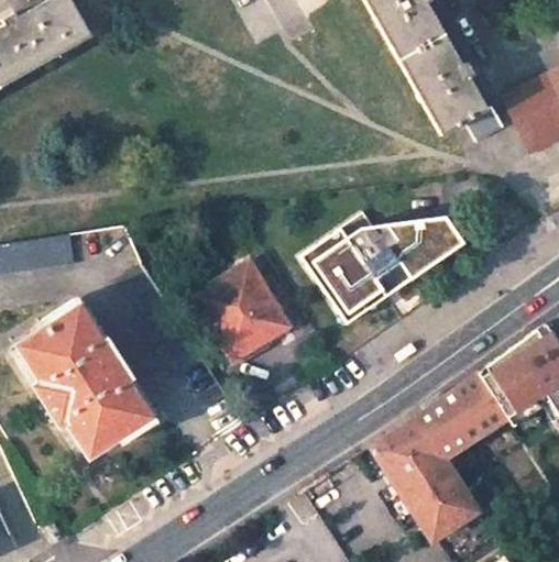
[(0,89),(94,37),(73,0),(53,0),(20,19),(0,30),(0,89)]
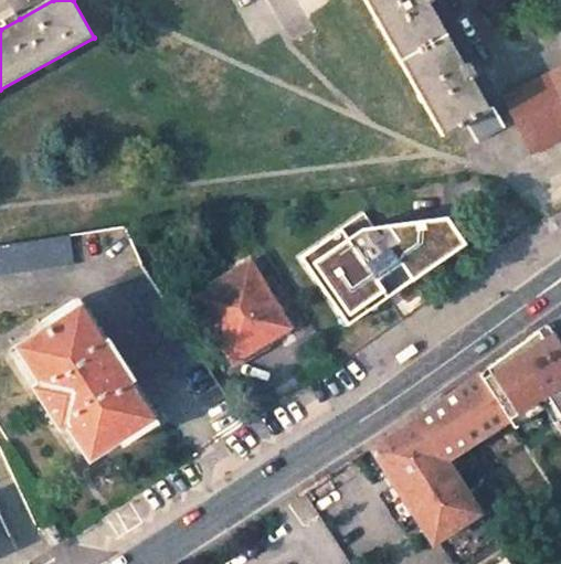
[(368,0),(445,137),(457,130),(469,124),(491,110),(429,0),(368,0)]
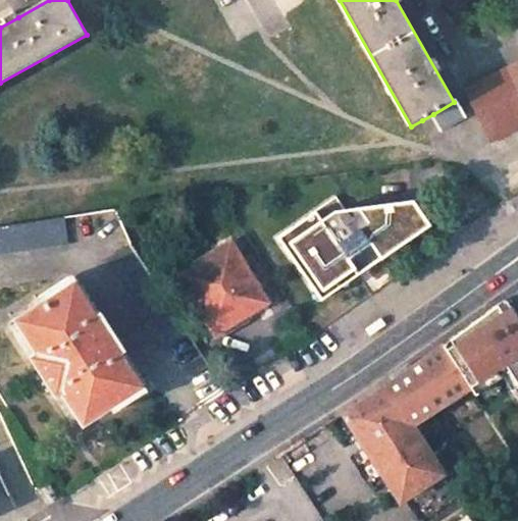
[(517,65),(468,92),(495,142),(517,129),(517,65)]
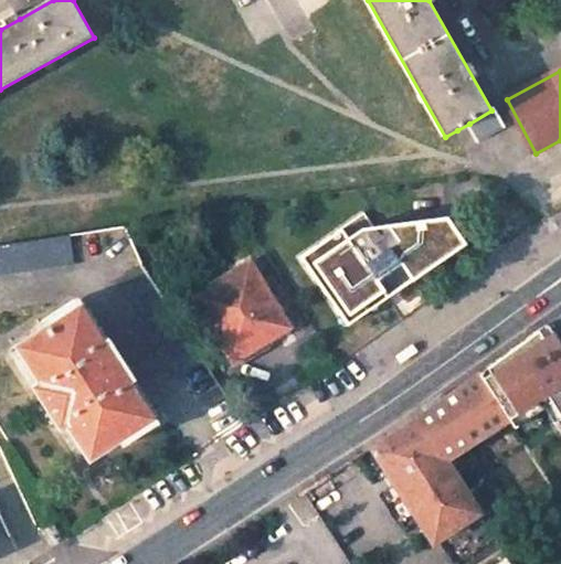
[(495,135),(508,128),(496,108),(491,110),(469,124),(480,142),(495,135)]
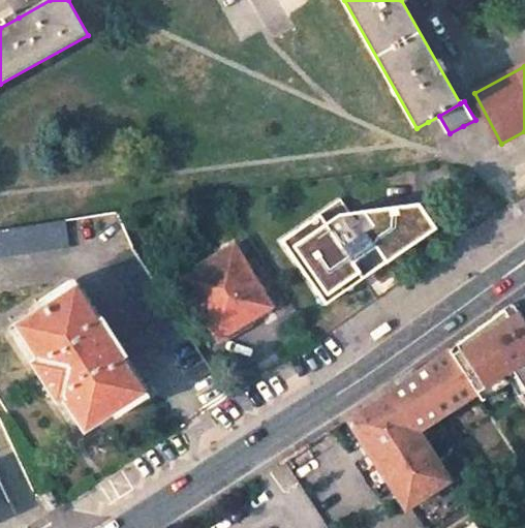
[(344,198),(281,242),(319,297),(357,271),(360,275),(372,267),(398,249),(392,241),(411,227),(418,236),(434,224),(417,199),(353,212),(344,198)]
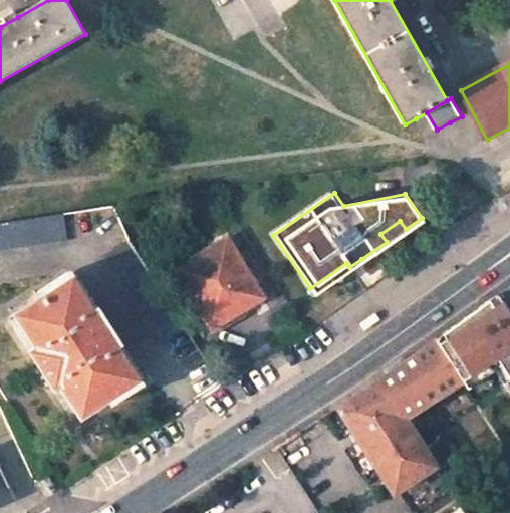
[(0,251),(70,241),(67,214),(0,223),(0,251)]
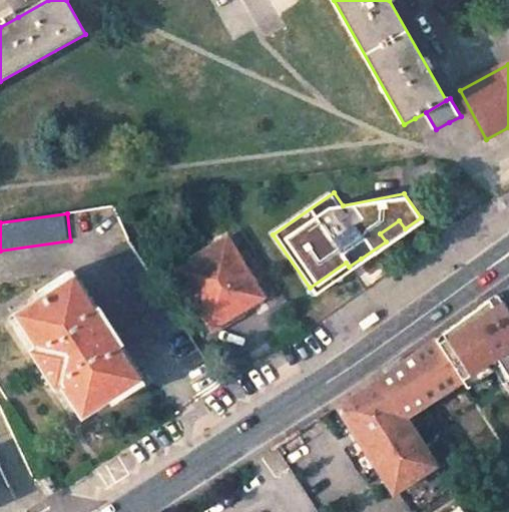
[(266,298),(229,238),(177,270),(213,329),(266,298)]
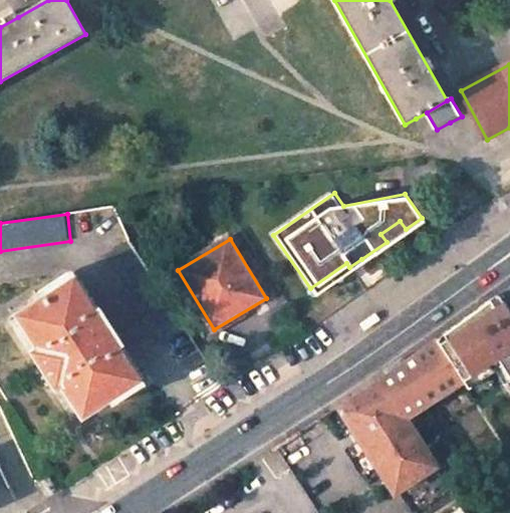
[(349,267),(346,263),(310,288),(316,297),(359,267),(364,264),(361,259),(349,267)]
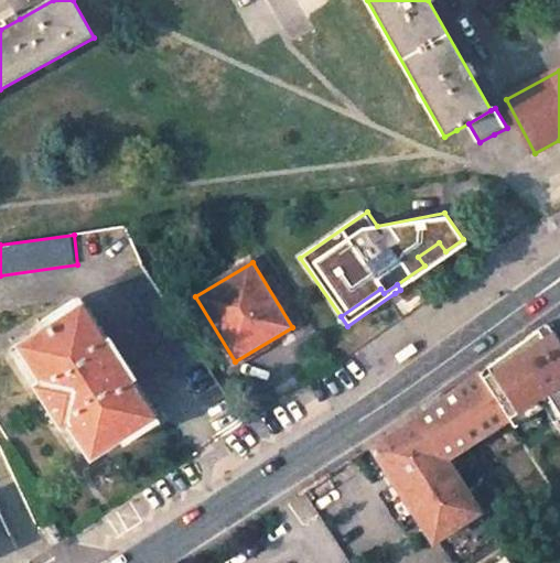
[(155,419),(82,305),(50,327),(50,328),(47,329),(51,334),(22,353),(42,385),(35,388),(61,426),(67,422),(87,453),(118,434),(121,440),(155,419)]
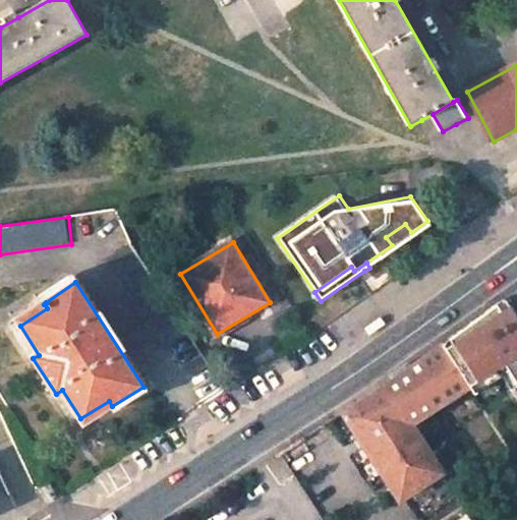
[(516,310),(512,304),(451,345),(480,389),(508,369),(516,383),(516,310)]
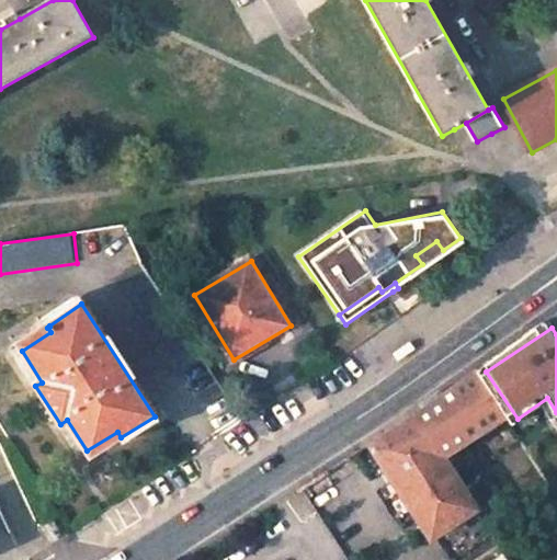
[(436,408),(376,447),(441,548),(488,517),(453,463),(518,419),(486,372),(436,408)]
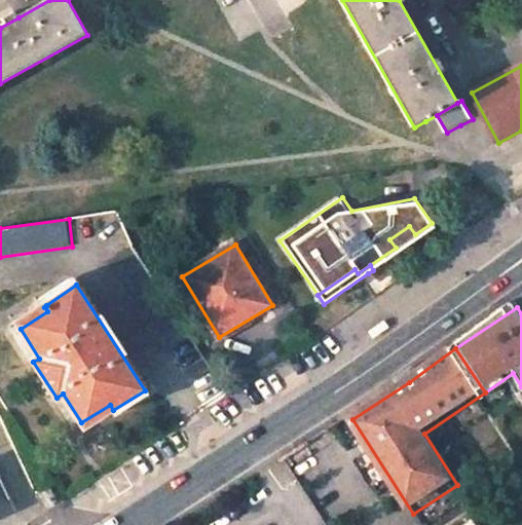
[(480,524),(472,511),(451,524),(480,524)]
